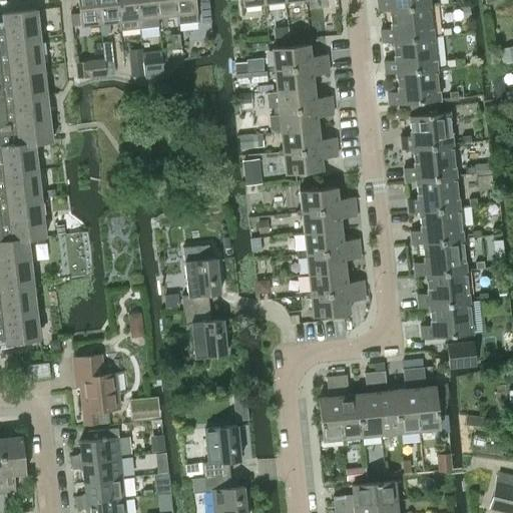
[(76,0),(79,14),(71,15),(72,32),(88,30),(87,24),(100,22),(97,0),(76,0)]
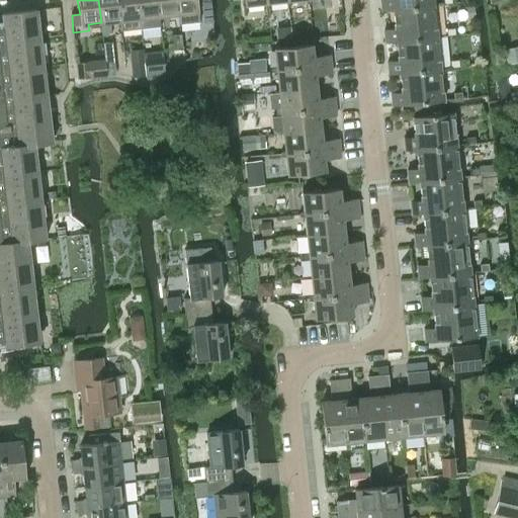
[(98,0),(101,22),(119,20),(117,0),(98,0)]
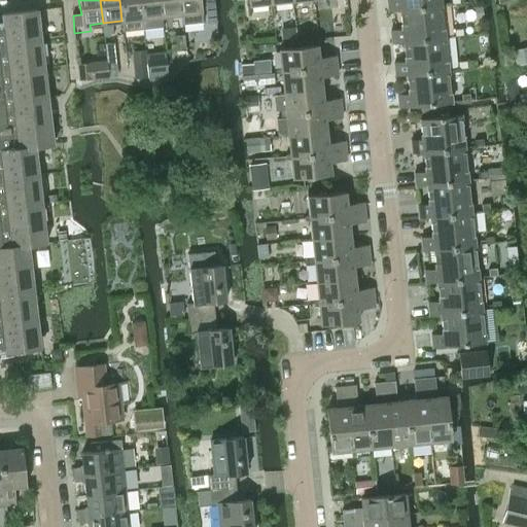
[(119,0),(121,21),(124,31),(143,29),(139,0),(119,0)]
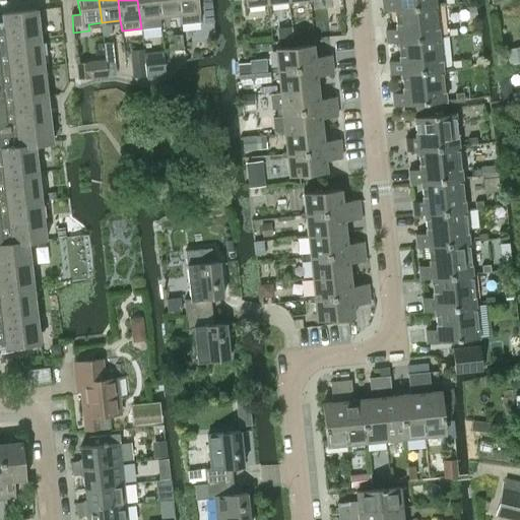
[(137,0),(141,28),(159,26),(159,16),(157,0),(137,0)]
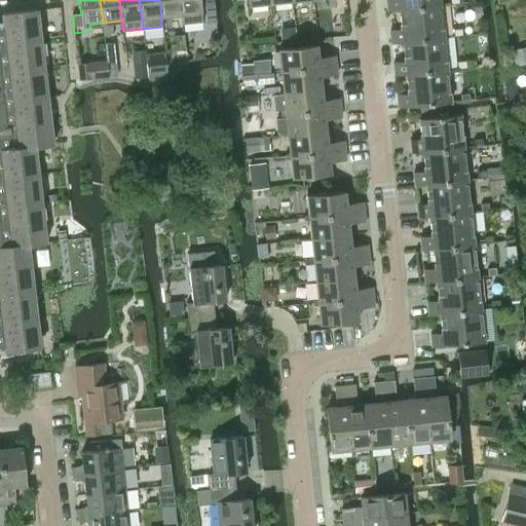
[(159,0),(161,16),(181,14),(179,0),(159,0)]
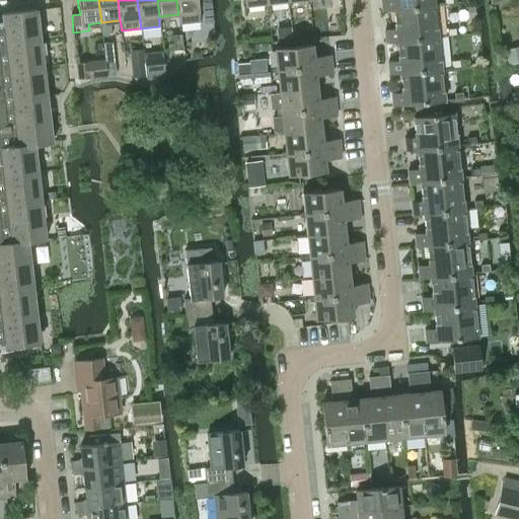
[(176,0),(178,14),(179,23),(199,21),(199,12),(197,0),(176,0)]
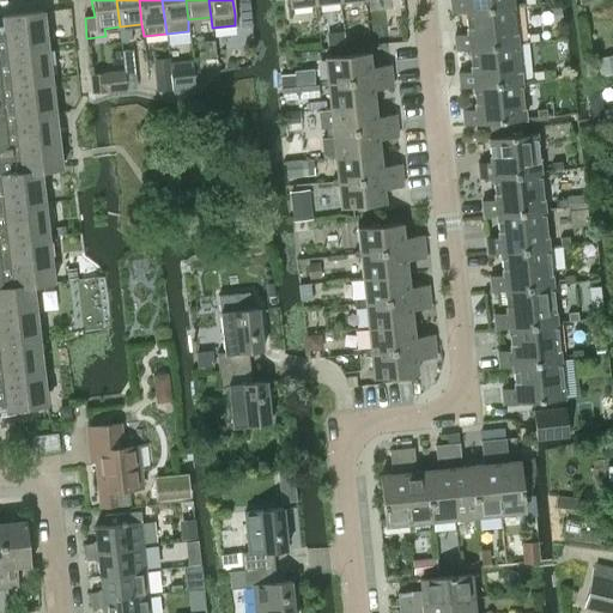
[(450,0),(453,14),(465,13),(513,7),(511,0),(450,0)]
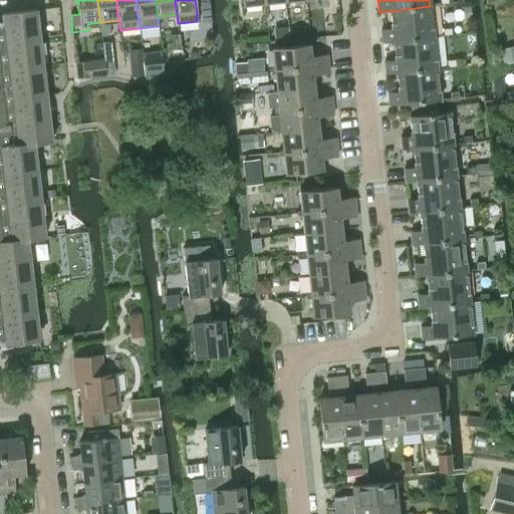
[(209,4),(200,5),(202,23),(211,22),(209,4)]
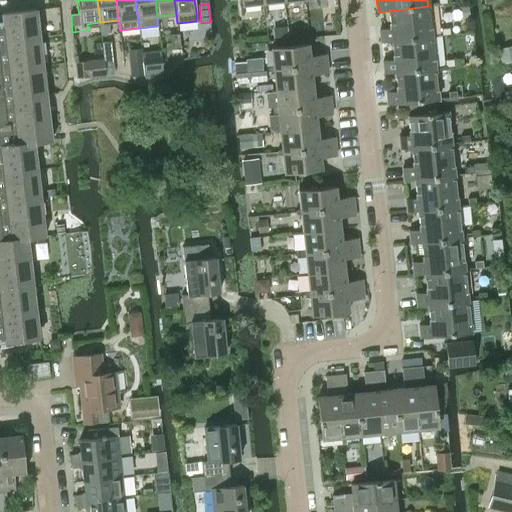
[(381,43),(392,42),(392,41),(431,37),(428,6),(388,11),(390,29),(380,30),(381,43)]
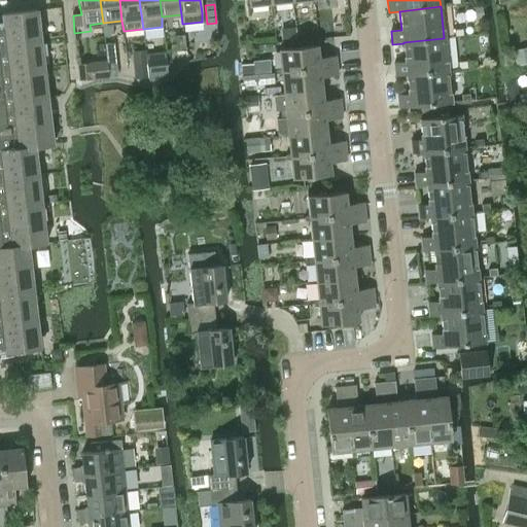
[(0,352),(40,347),(29,244),(46,242),(35,146),(54,144),(37,9),(1,13),(2,22),(0,22),(0,352)]
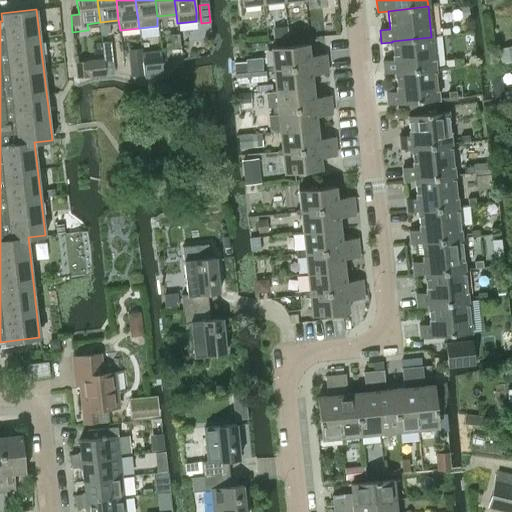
[(286,26),(272,27),(273,41),(288,40),(286,26)]
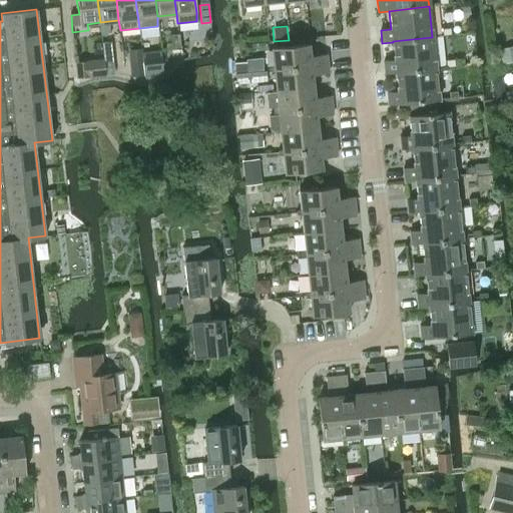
[(169,34),(171,48),(180,46),(178,33),(169,34)]
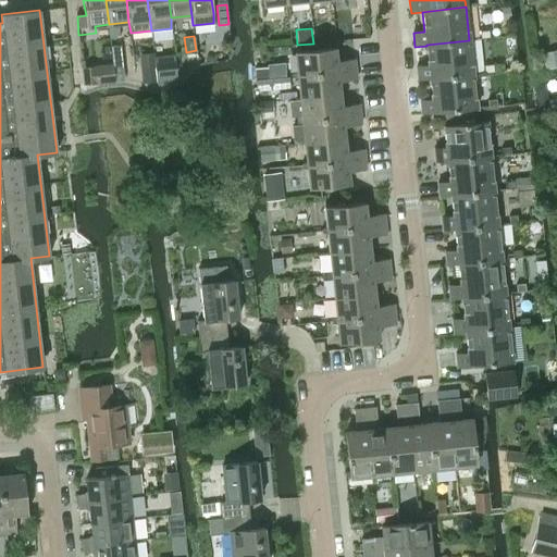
[(419,81),(430,79),(472,74),(469,40),(426,45),(426,46),(428,65),(417,66),(419,81)]
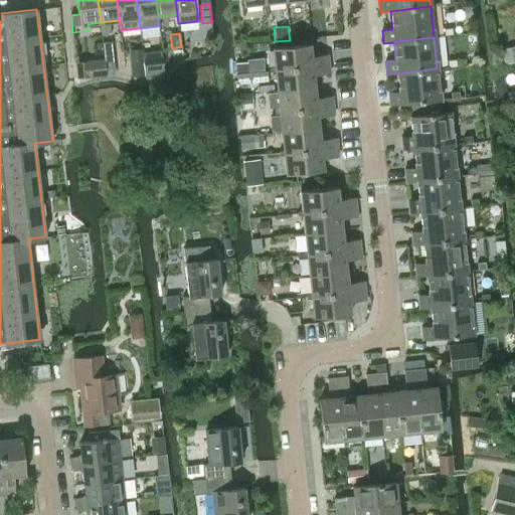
[(112,41),(94,43),(95,56),(113,54),(112,41)]
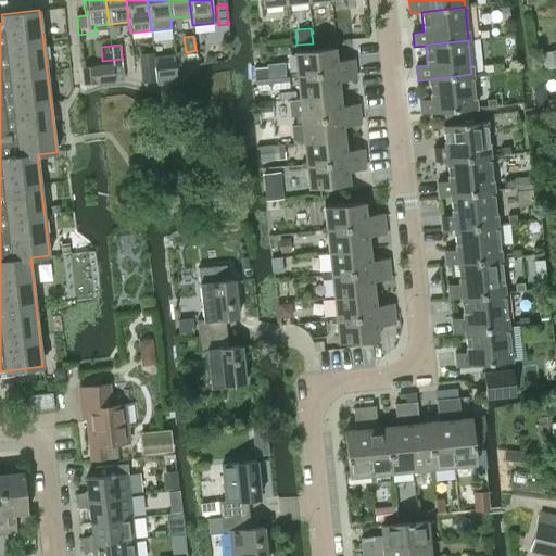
[(294,51),(297,75),(355,68),(354,59),(336,61),(335,47),(294,51)]
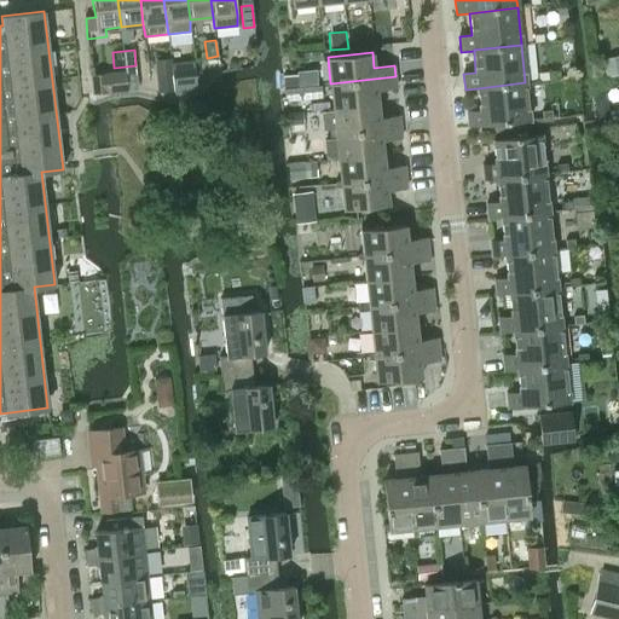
[(94,92),(106,91),(105,73),(92,74),(94,92)]
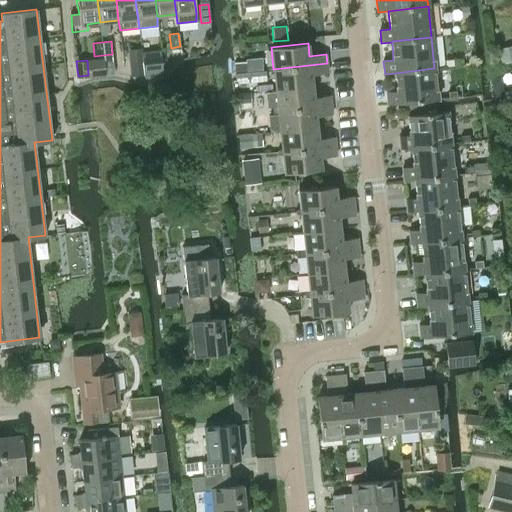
[(142,62),(143,75),(156,73),(156,60),(142,62)]
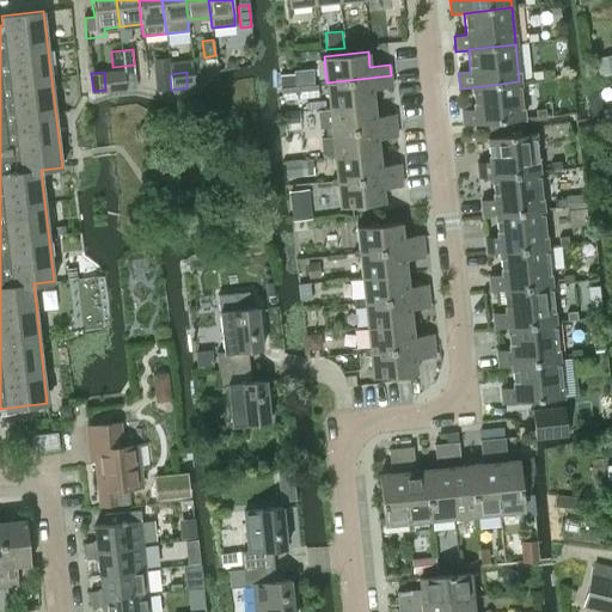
[(157,92),(171,90),(170,74),(154,75),(157,92)]
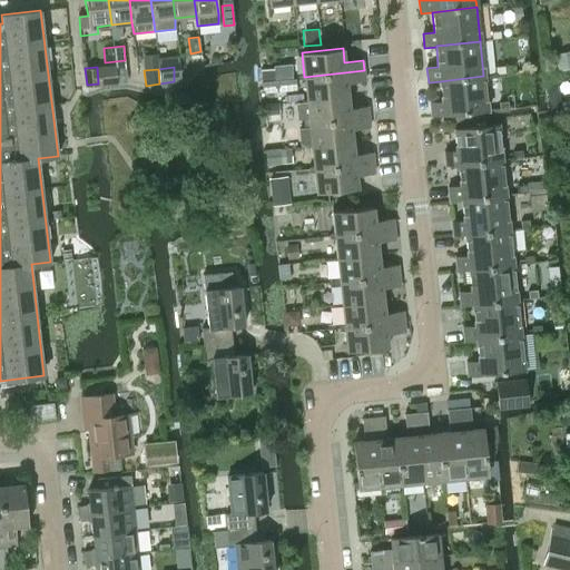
[(304,77),(306,100),(349,95),(346,82),(365,80),(364,70),(304,77)]
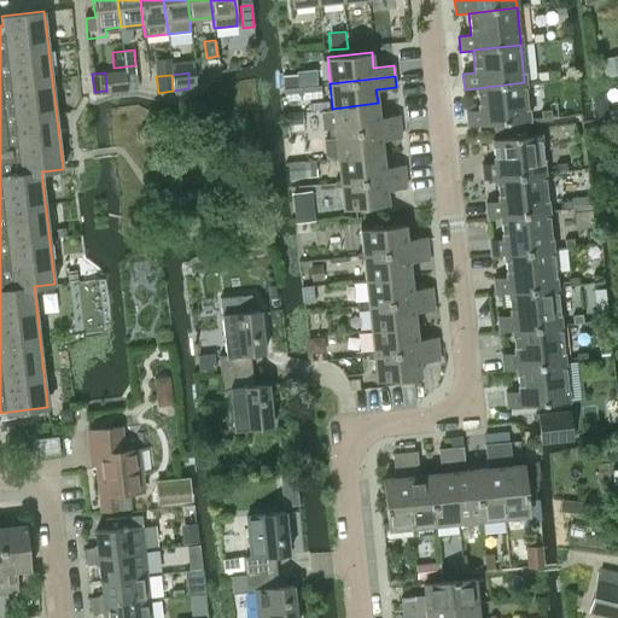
[(466,111),(468,127),(529,121),(524,82),(477,88),(479,110),(466,111)]
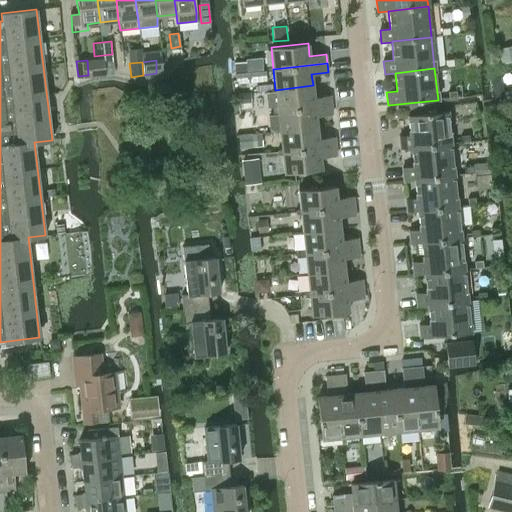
[(263,80),(263,77),(263,71),(238,73),(238,74),(234,74),(235,81),(238,81),(263,80)]
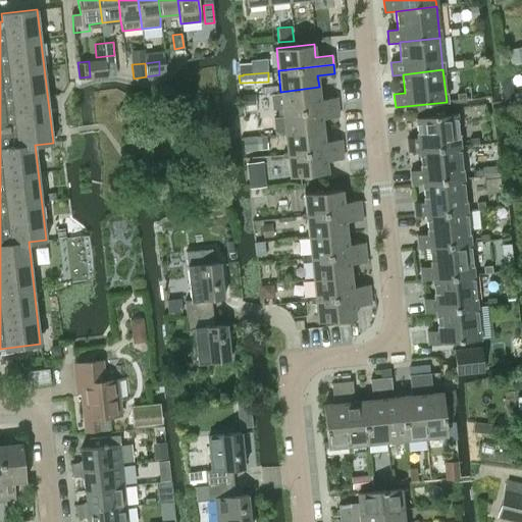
[(280,92),(283,112),(337,106),(336,97),(320,99),(319,87),(280,92)]
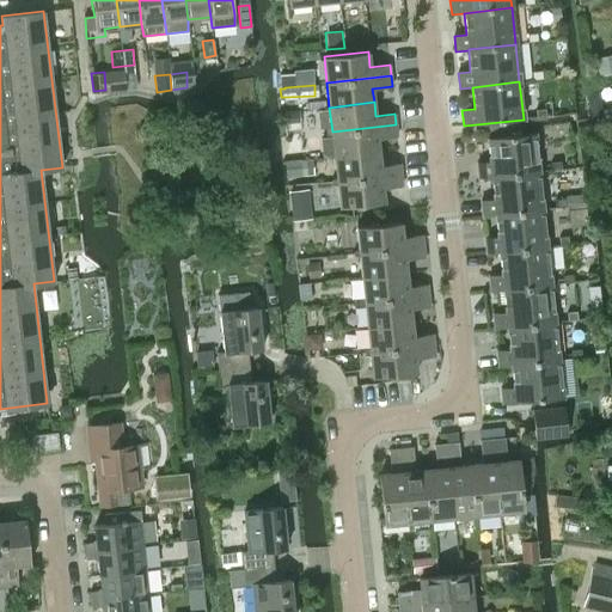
[(293,127),(320,123),(318,109),(282,114),(285,135),(293,135),(293,127)]
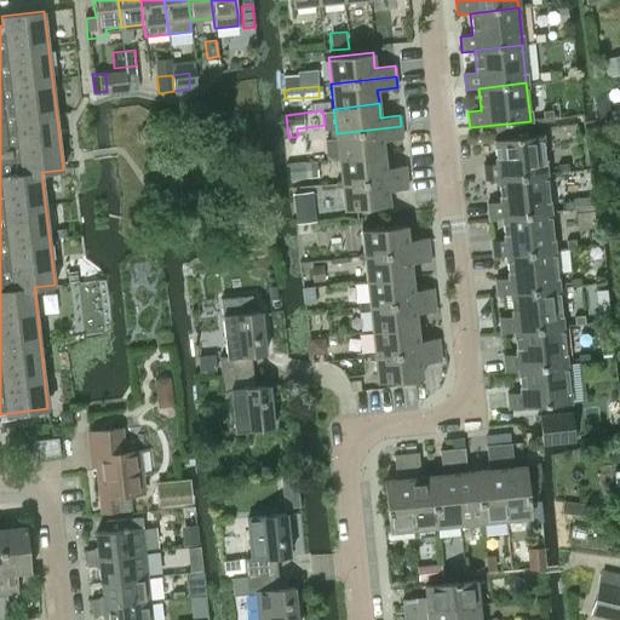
[(337,133),(339,158),(384,154),(383,141),(402,138),(401,126),(337,133)]
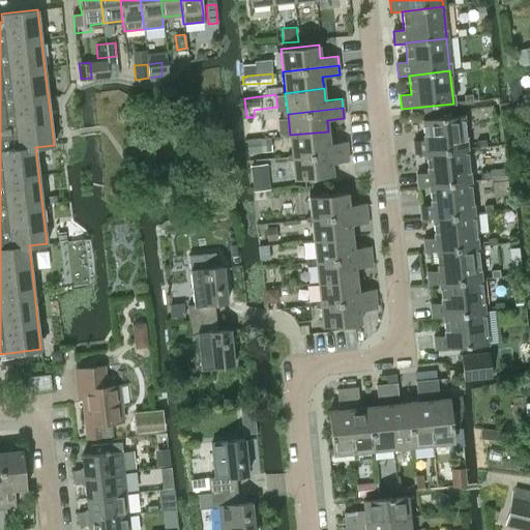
[(414,155),(425,154),(425,152),(467,148),(464,116),(422,120),(424,140),(413,141),(414,155)]
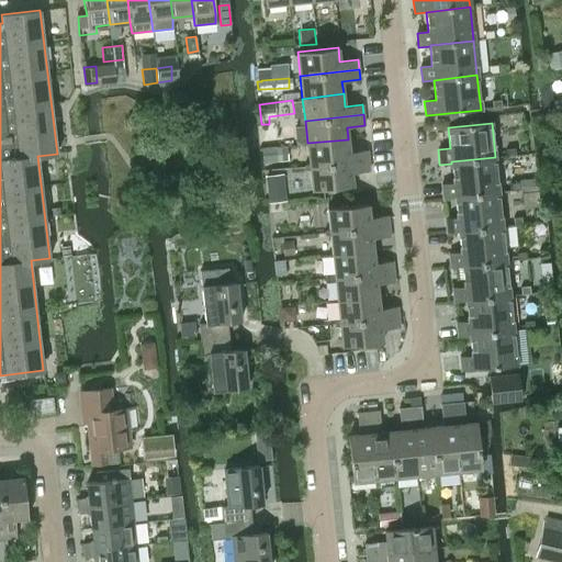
[(307,143),(310,166),(369,161),(367,150),(349,152),(348,139),(307,143)]
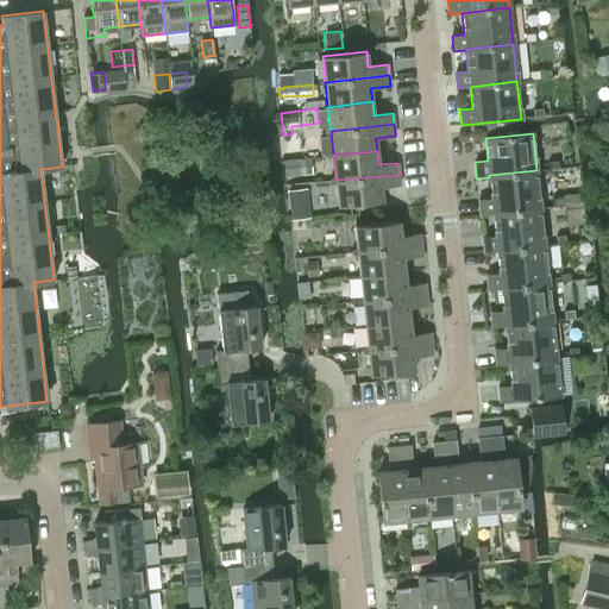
[(479,215),(493,214),(493,213),(540,208),(537,170),(489,175),(489,177),(491,198),(478,199),(479,215)]
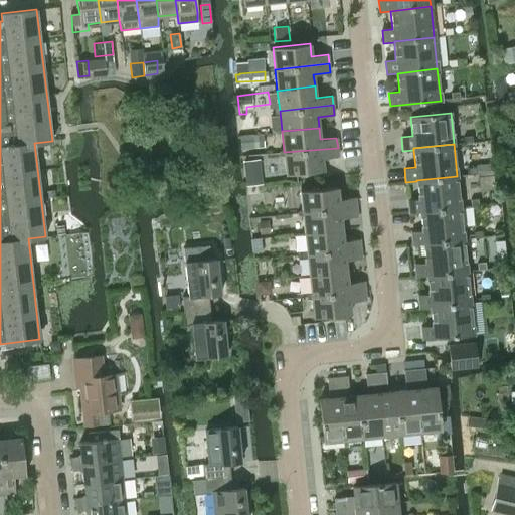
[(322,158),(338,156),(338,148),(284,152),(286,174),(323,170),(322,158)]
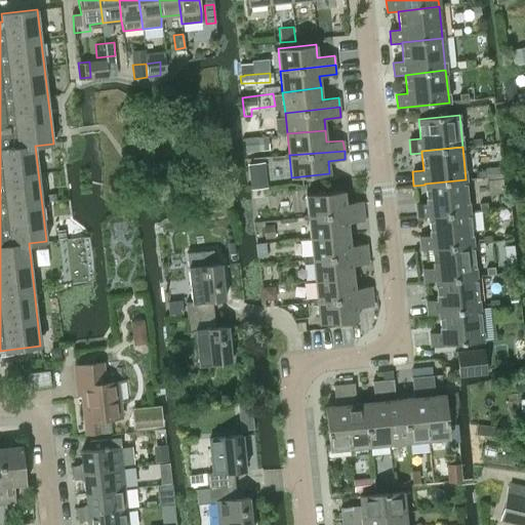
[(249,189),(263,188),(263,186),(270,185),(269,163),(252,164),(252,168),(254,168),(255,180),(253,180),(253,179),(249,179),(249,189)]
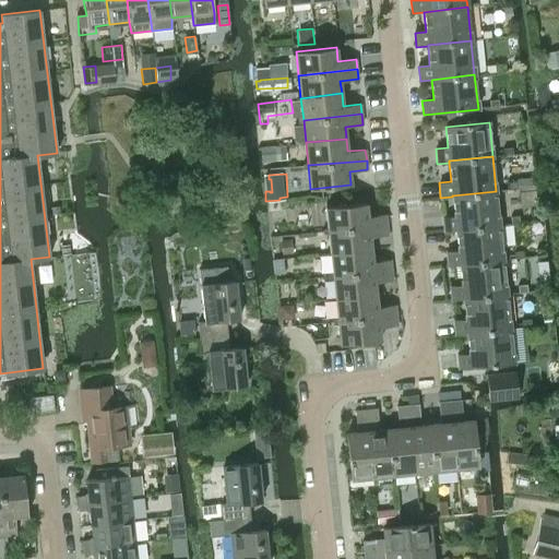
[(444,233),(455,230),(455,229),(499,225),(496,191),(452,195),(452,197),(454,216),(442,217),(444,233)]
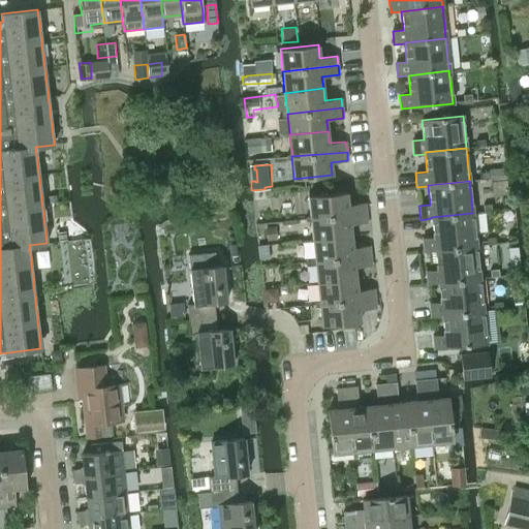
[(308,196),(310,218),(366,212),(365,203),(347,205),(346,192),(308,196)]
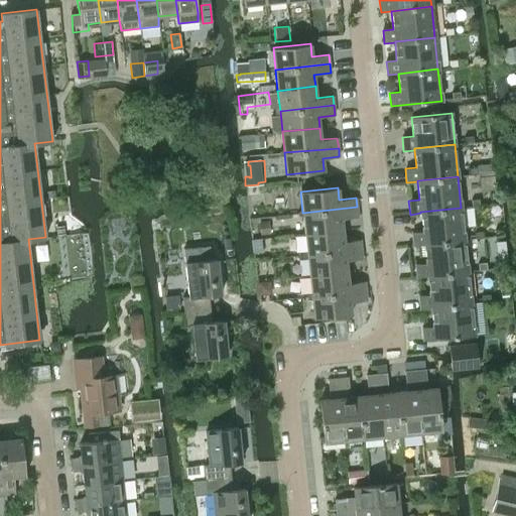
[(302,213),(305,235),(343,232),(341,219),(358,217),(357,207),(302,213)]
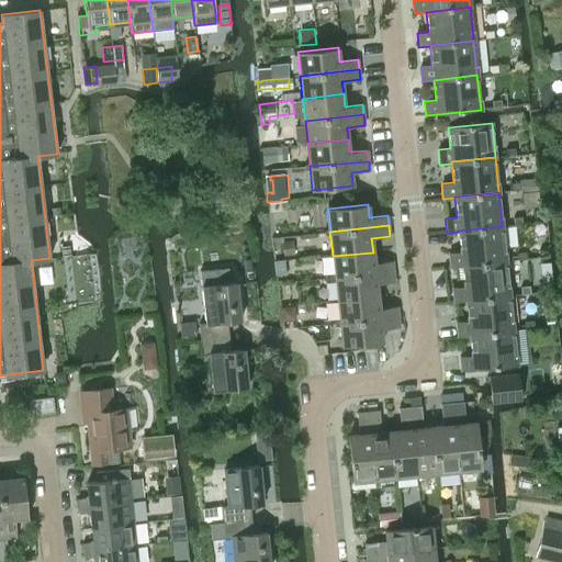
[(450,268),(462,267),(461,266),(506,260),(502,226),(458,231),(458,232),(460,251),(448,253),(450,268)]
